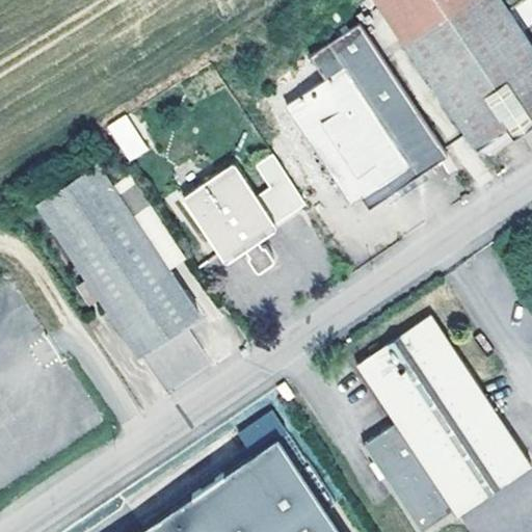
[(375,0),(403,41),(463,0),(375,0)]
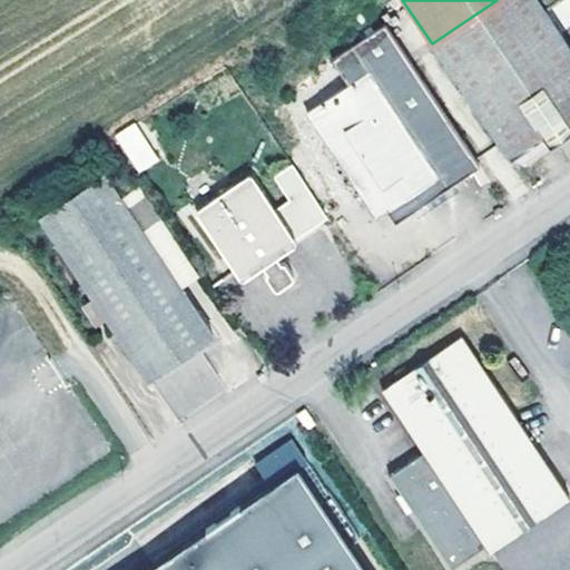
[(509,155),(512,153),(514,156),(521,159),(530,154),(531,146),(528,141),(546,129),(541,123),(550,117),(559,111),(569,126),(569,47),(538,0),(497,0),(432,43),(509,155)]
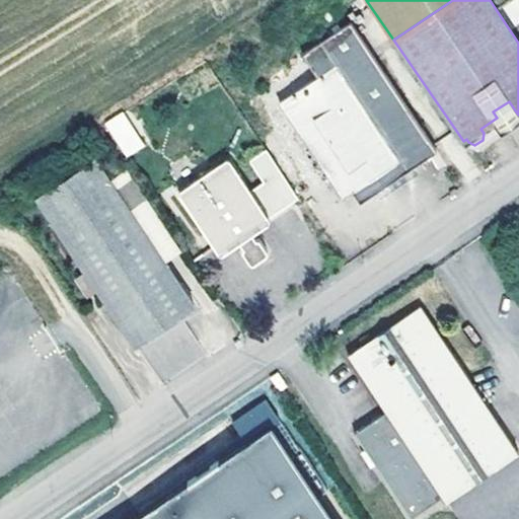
[(316,76),(280,101),(342,196),(358,184),(365,179),(372,190),(435,146),(350,19),(301,53),(316,76)]
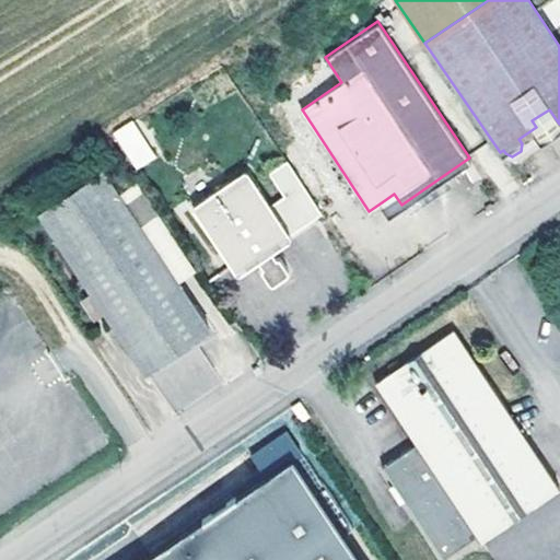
[(133,171),(155,158),(131,119),(109,132),(133,171)]
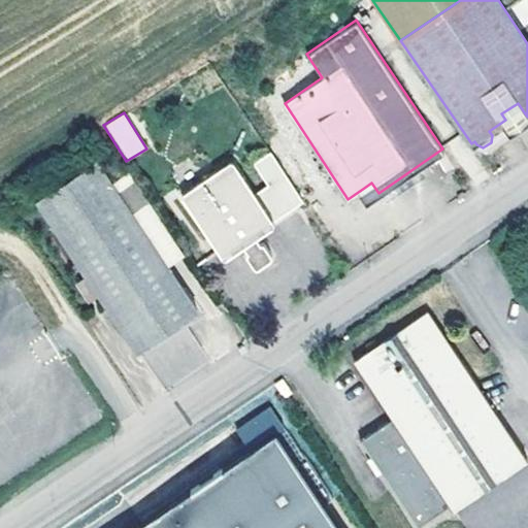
[(185,192),(224,250),(238,239),(241,244),(244,250),(244,254),(252,264),(254,264),(270,254),(269,250),(263,238),(259,237),(254,229),(301,196),(268,147),(252,159),(266,180),(251,191),(230,160),(185,192)]
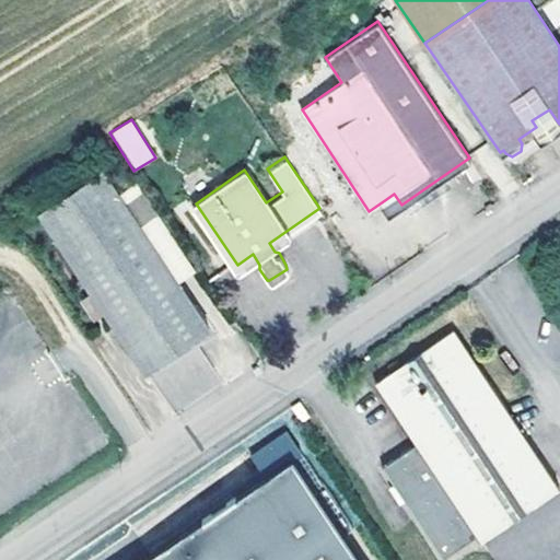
[(37,207),(149,370),(181,348),(211,326),(177,276),(119,190),(102,164),(37,207)]
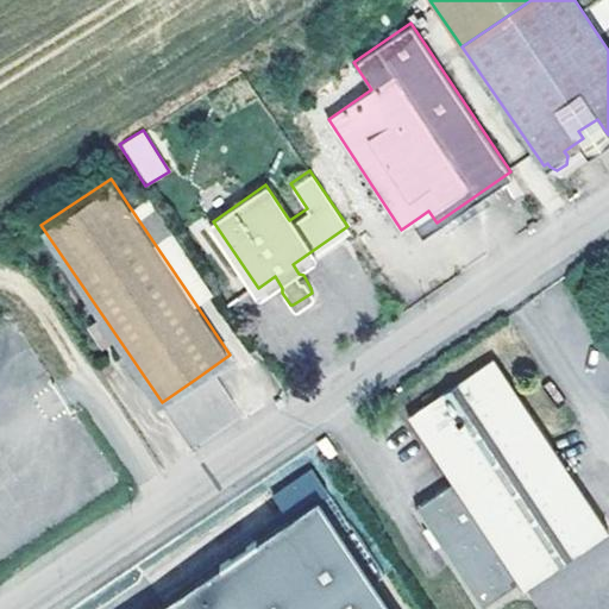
[(193,300),(209,289),(148,196),(130,207),(193,300)]
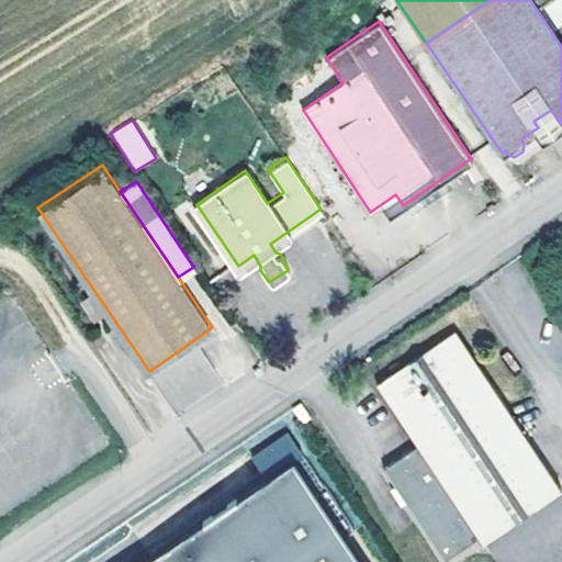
[(385,469),(396,485),(402,494),(407,502),(446,559),(480,536),(483,540),(560,489),(454,333),(379,383),(419,445),(385,469)]
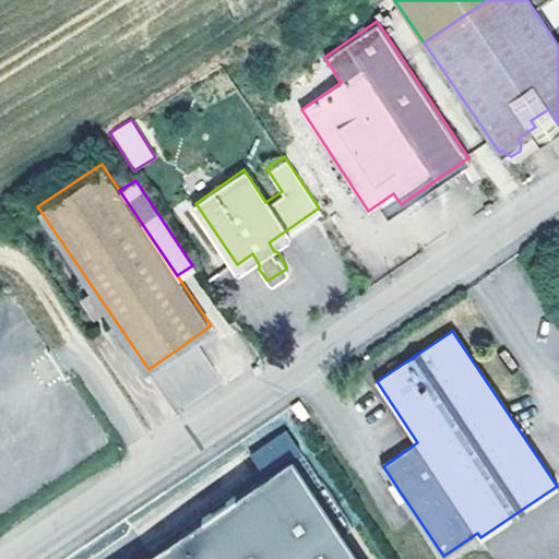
[(299,400),(292,405),(300,418),(308,414),(299,400)]
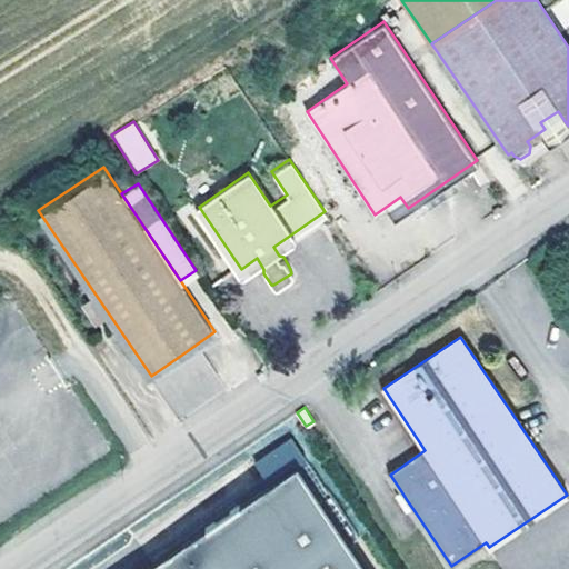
[(407,500),(401,491),(391,498),(401,515),(412,508),(407,500)]
